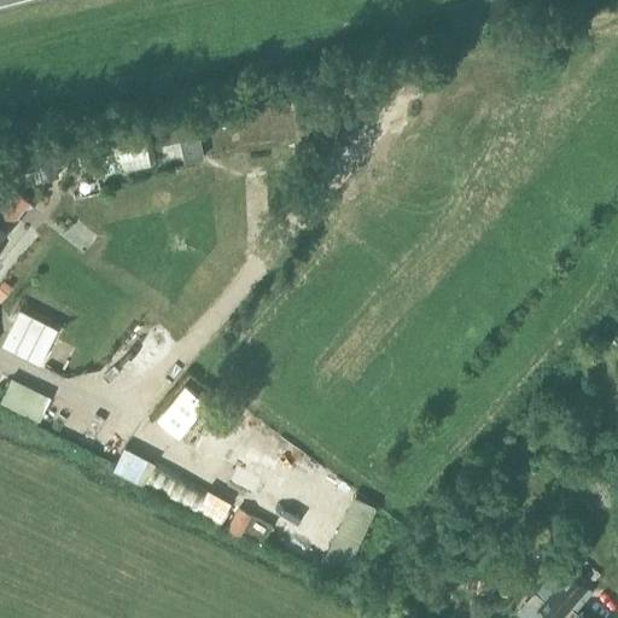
[(194,116),(157,124),(161,141),(178,138),(182,161),(203,157),(194,116)]
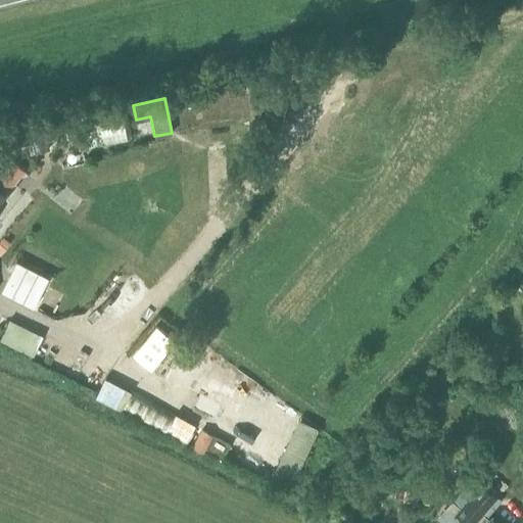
[(63,120),(15,128),(18,145),(34,142),(35,151),(51,148),(49,139),(66,136),(63,120)]
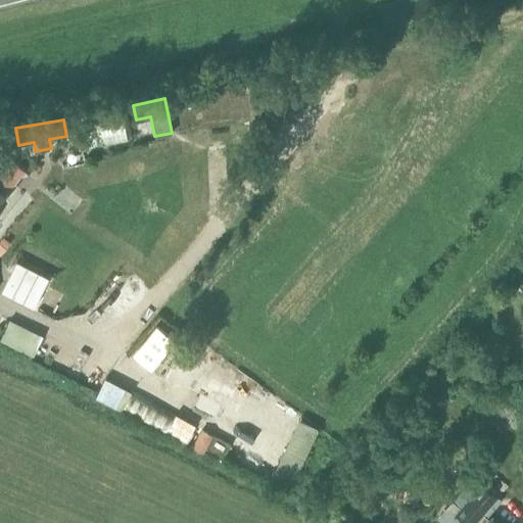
[(0,156),(0,206),(8,197),(5,194),(27,170),(14,160),(10,164),(0,156)]
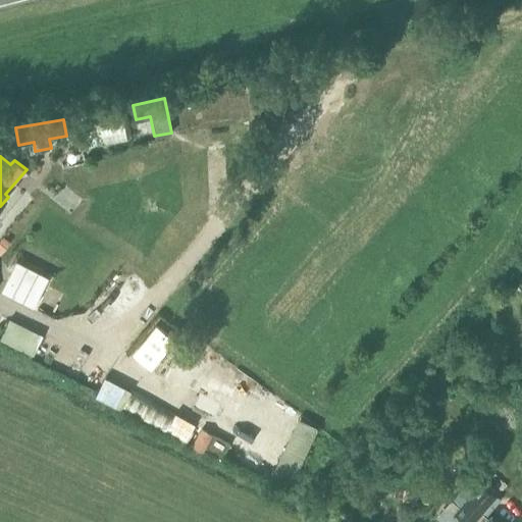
[(11,242),(3,237),(0,240),(0,254),(1,255),(11,242)]
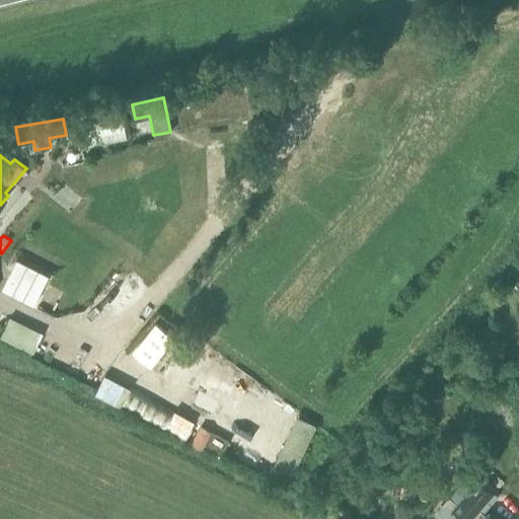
[(17,258),(2,288),(33,304),(49,275),(17,258)]
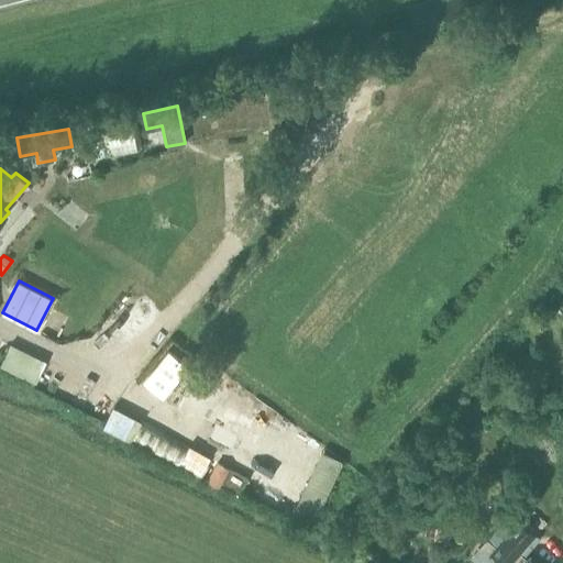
[(47,362),(11,344),(0,366),(36,384),(47,362)]
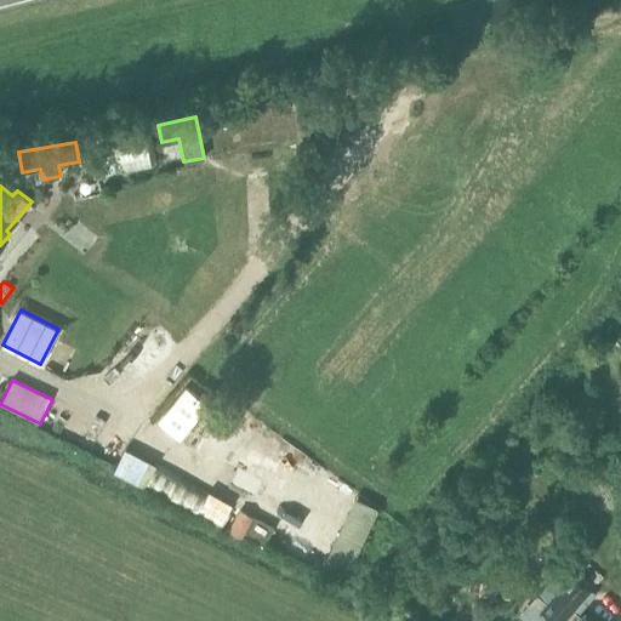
[(187,387),(159,422),(182,440),(210,406),(187,387)]
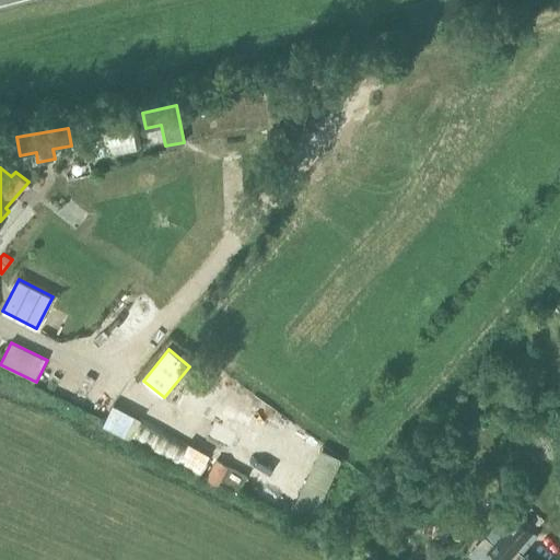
[(246,476),(218,459),(207,477),(219,483),(221,480),(237,490),(246,476)]
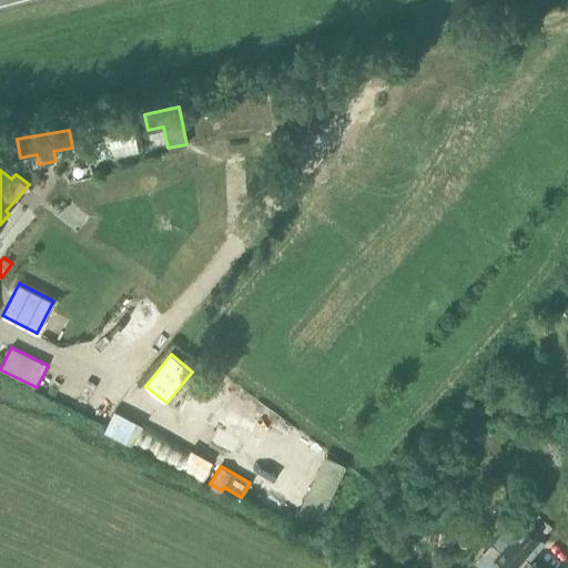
[(494,559),(504,567),(540,567),(534,563),(531,565),(524,558),(539,540),(523,526),(494,559)]
